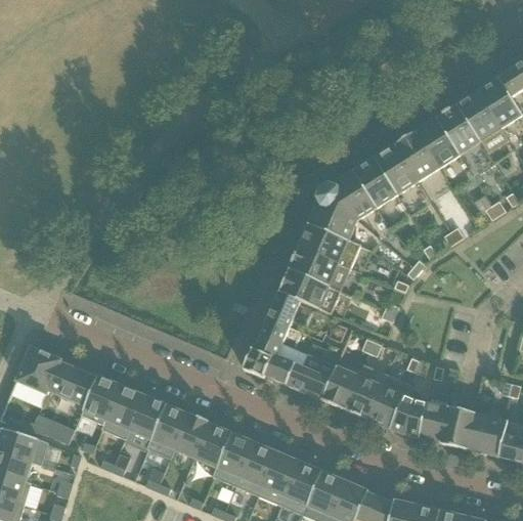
[(522,62),(498,79),(522,118),(522,62)]
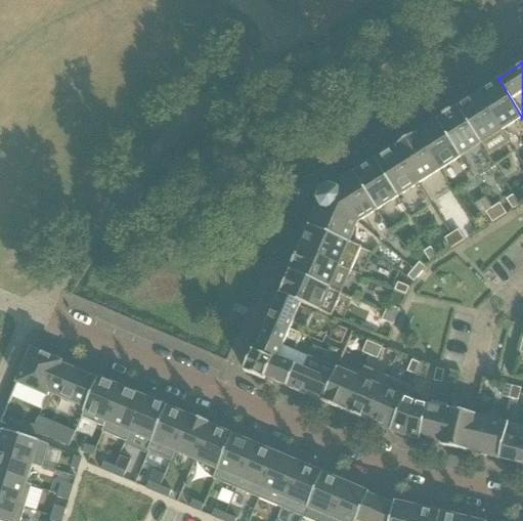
[(514,148),(522,142),(522,118),(498,79),(478,92),(514,148)]
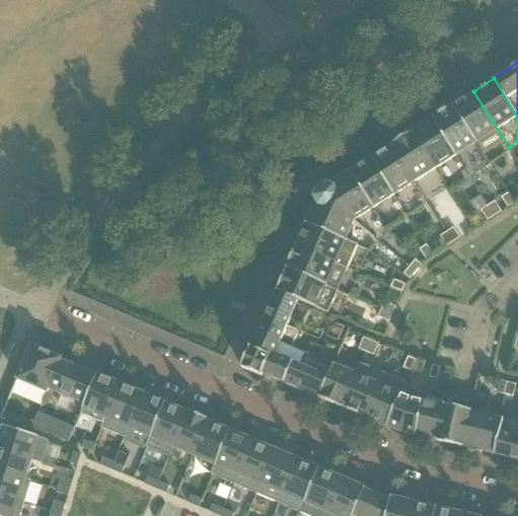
[(489,160),(509,147),(473,91),(452,104),(489,160)]
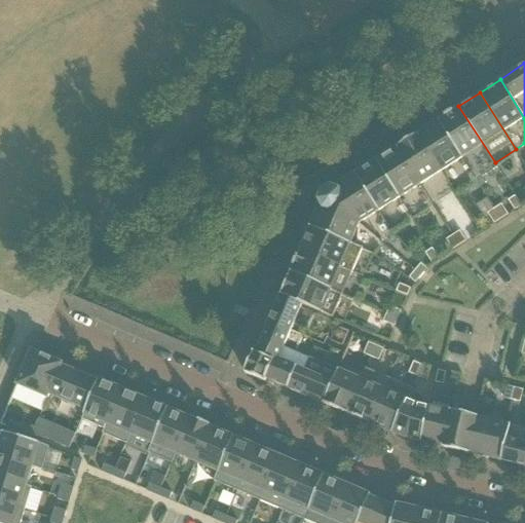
[(458,106),(438,119),(474,176),(495,162),(458,106)]
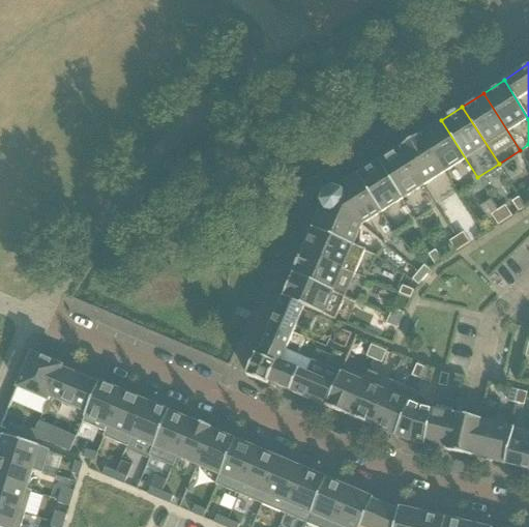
[(420,134),(457,191),(477,177),(441,120),(420,134)]
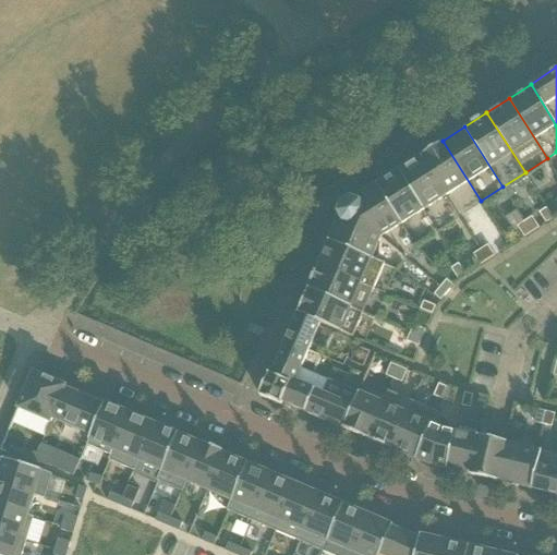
[(481,201),(443,141),(421,155),(459,215),(481,201)]
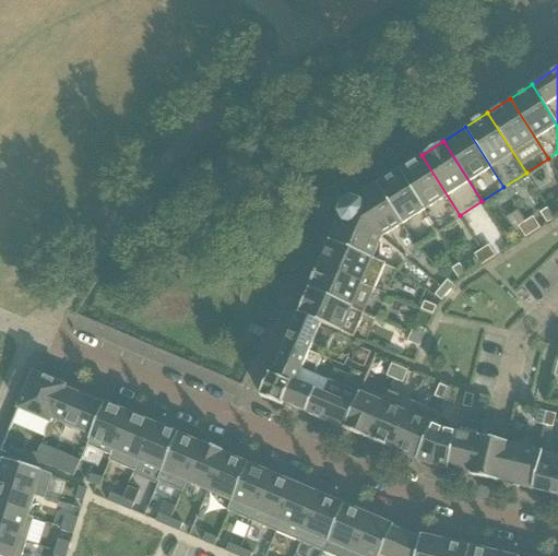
[(438,229),(460,215),(422,155),(399,169),(438,229)]
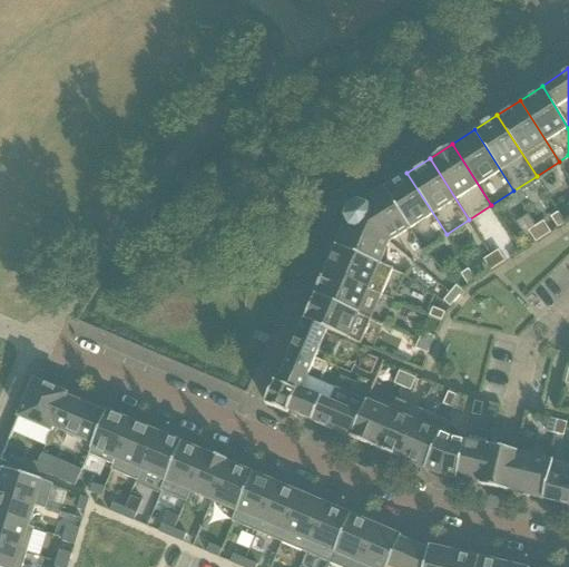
[(423,248),(447,234),(406,173),(384,187),(423,248)]
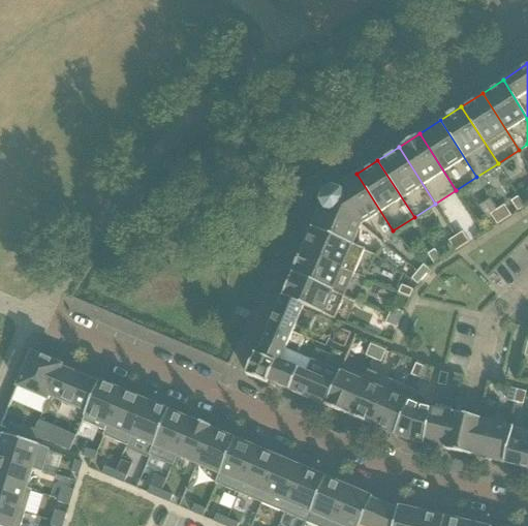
[(393,230),(356,174),(335,187),(332,187),(323,191),(320,200),(321,203),(321,204),(341,212),(344,209),(383,242),(393,230)]
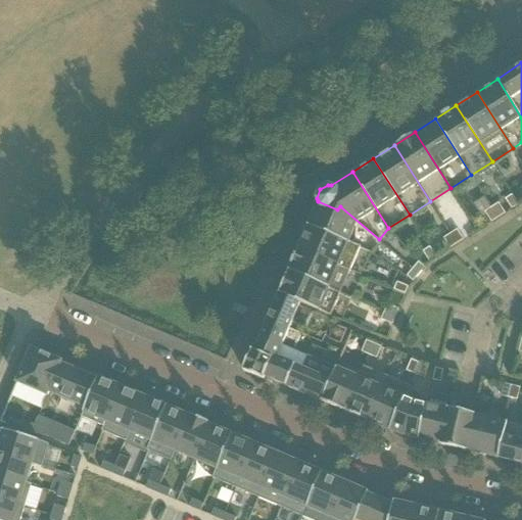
[(518,202),(511,192),(504,196),(511,206),(518,202)]
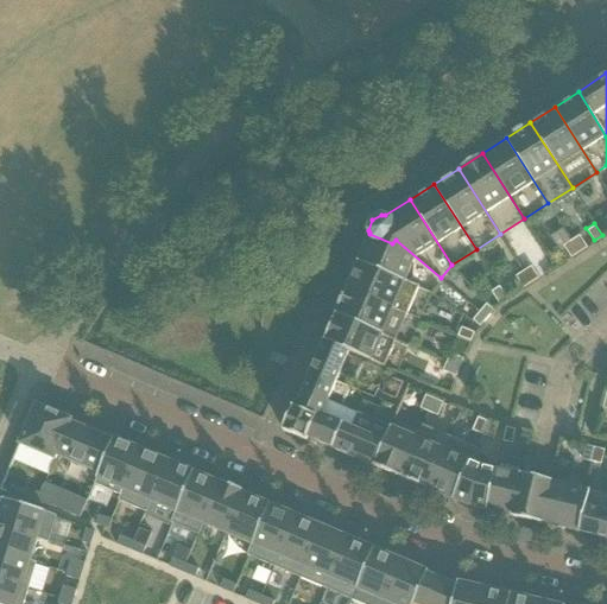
[(579,250),(586,246),(579,233),(570,239),(579,250)]
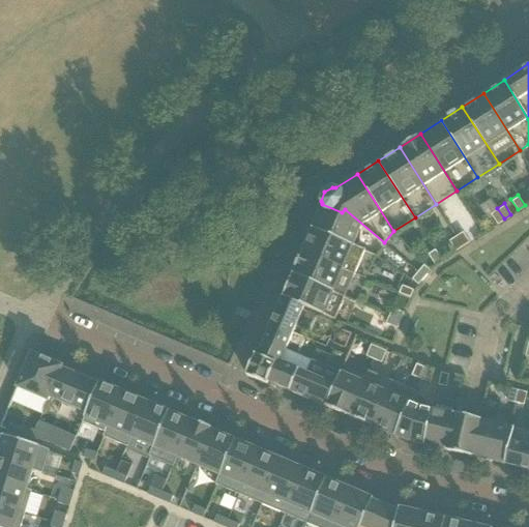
[(322,204),(312,227),(375,254),(384,242),(345,209),(342,212),(322,204)]
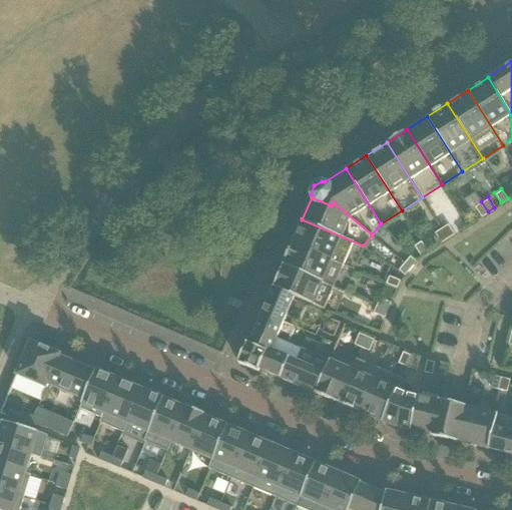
[(488,211),(481,201),(474,205),(481,215),(488,211)]
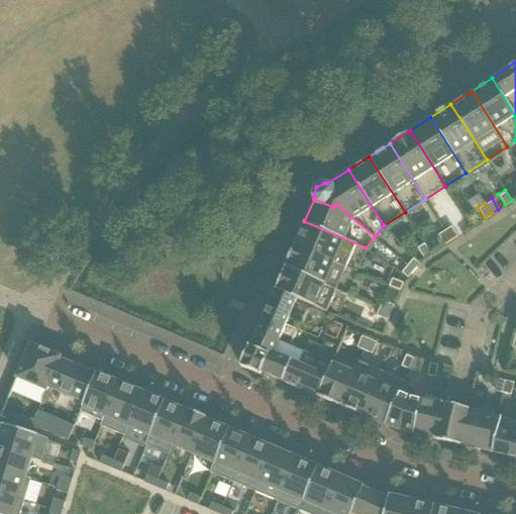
[(355,270),(366,247),(304,221),(295,243),(355,270)]
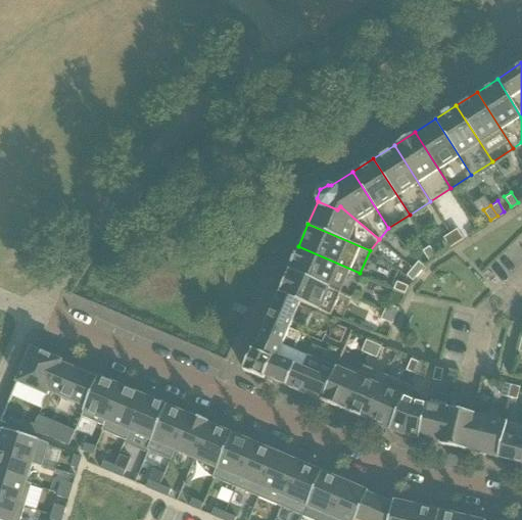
[(456,242),(463,237),(456,227),(449,231),(456,242)]
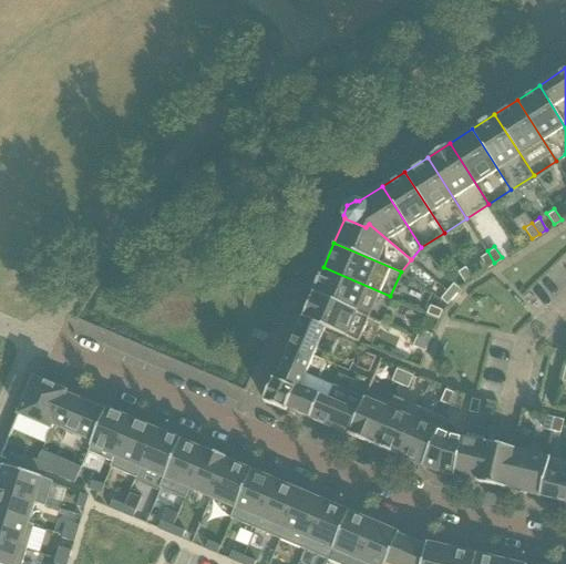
[(487,250),(480,256),(486,267),(494,263),(487,250)]
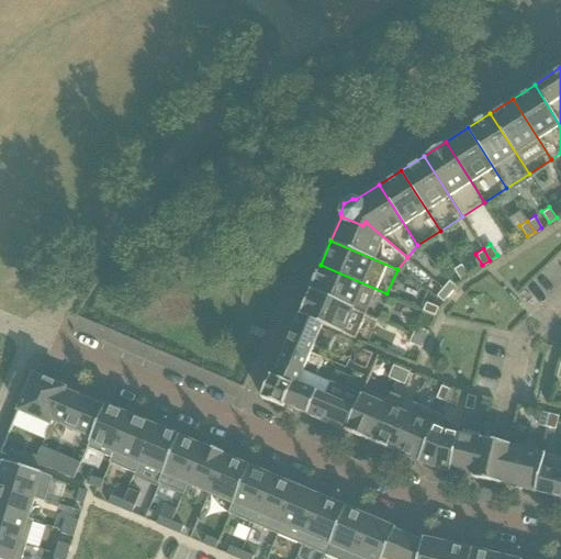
[(460,279),(468,275),(461,263),(453,268),(460,279)]
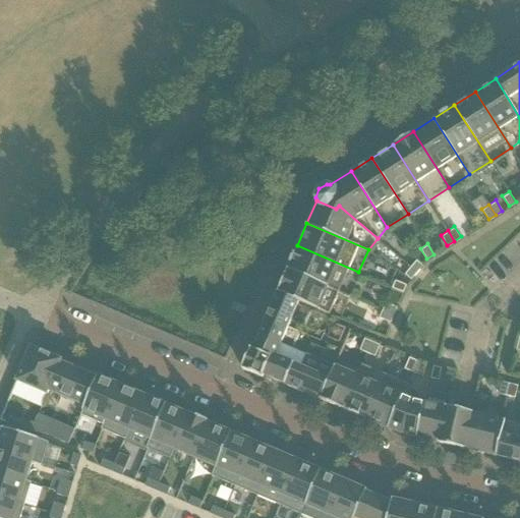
[(287,268),(349,294),(358,272),(297,245),(287,268)]
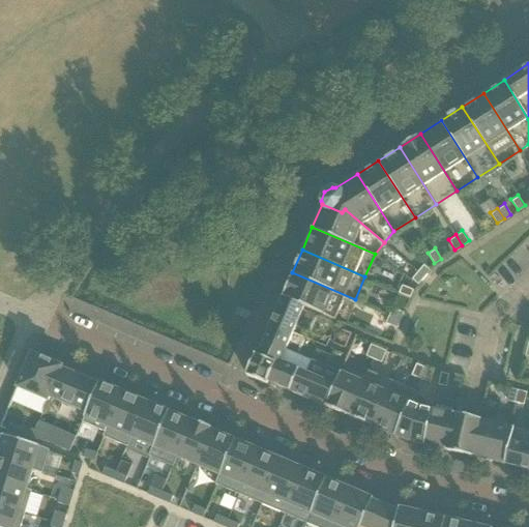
[(423,275),(430,268),(422,263),(417,270),(423,275)]
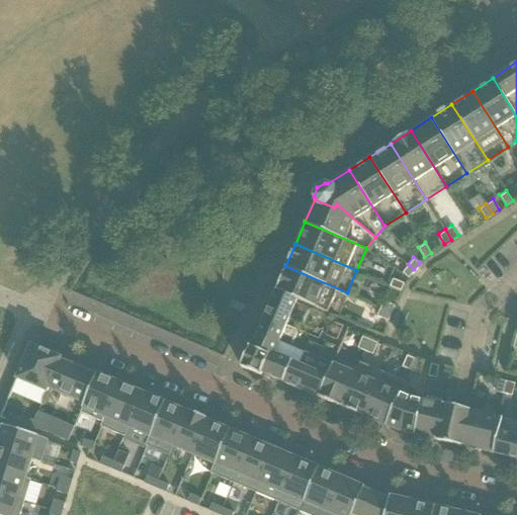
[(408,264),(402,271),(408,276),(414,269),(408,264)]
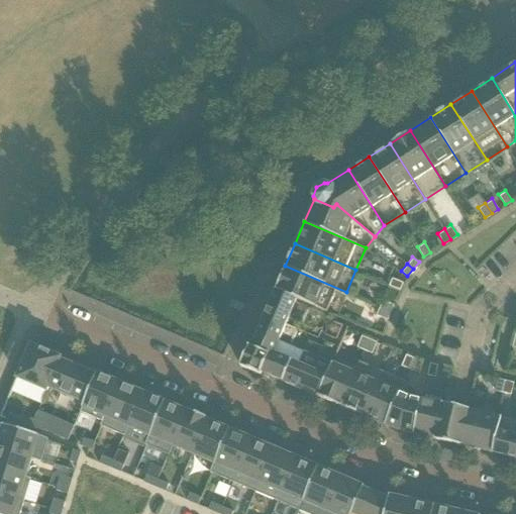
[(346,292),(285,266),(276,288),(316,305),(336,314),(346,292)]
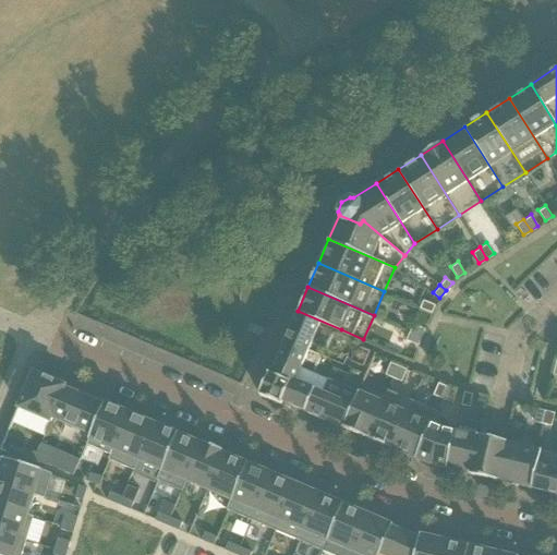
[(431,312),(435,303),(423,299),(419,306),(431,312)]
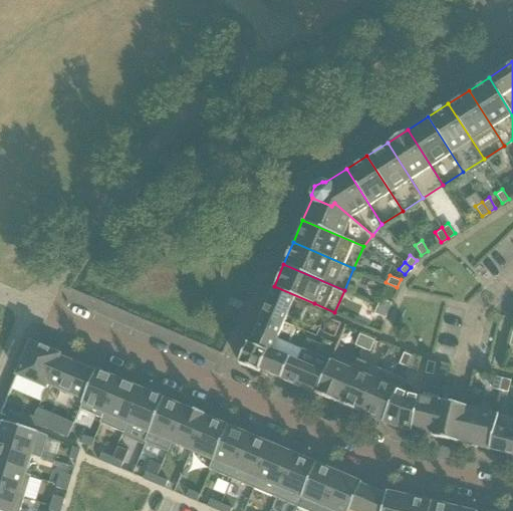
[(332,318),(334,312),(314,303),(274,286),(256,330),(276,339),(284,321),(323,337),(337,343),(339,338),(333,336),(334,335),(333,334),(338,322),(331,319),(331,318),(332,318)]
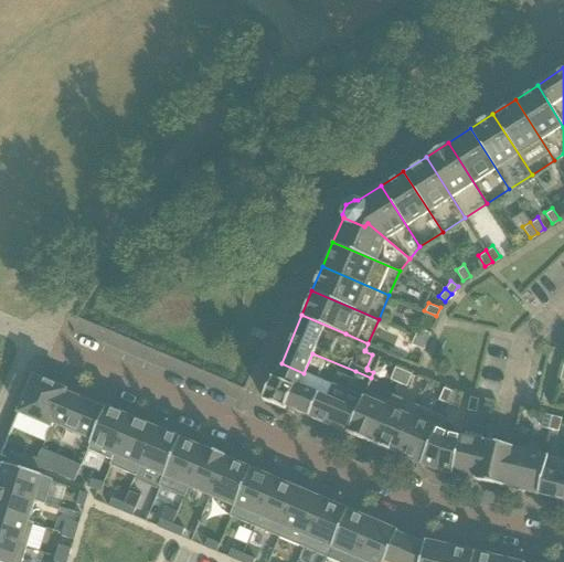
[(426,340),(429,331),(417,327),(414,335),(426,340)]
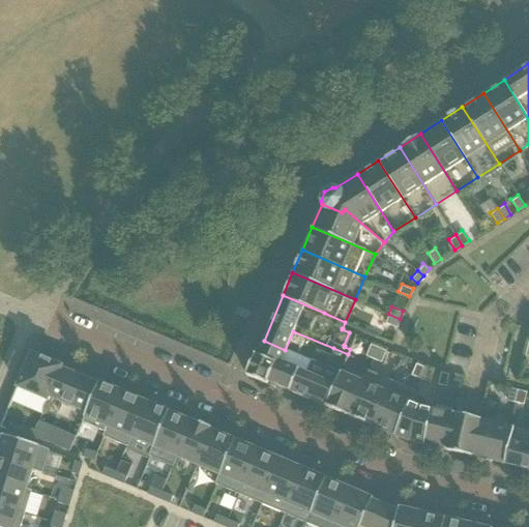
[(388,314),(385,321),(397,326),(400,319),(388,314)]
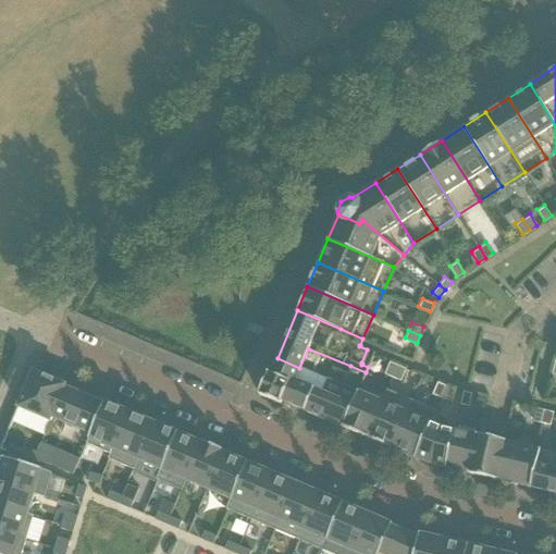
[(347,372),(350,366),(308,348),(299,368),(278,358),(271,372),(268,371),(259,393),(281,403),(282,399),(304,409),(313,386),(314,388),(321,391),(332,366),(347,372)]
